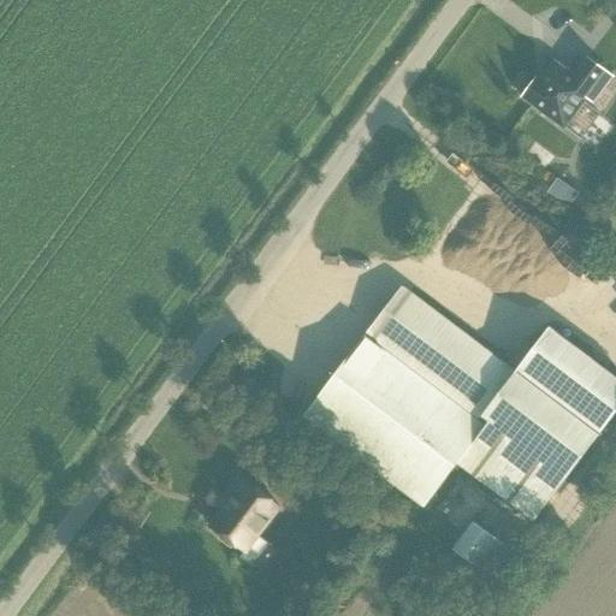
[(538,80),(523,99),(566,129),(587,100),(594,105),(604,112),(615,95),(615,80),(614,78),(588,59),(578,75),(558,60),(542,83),(538,80)]
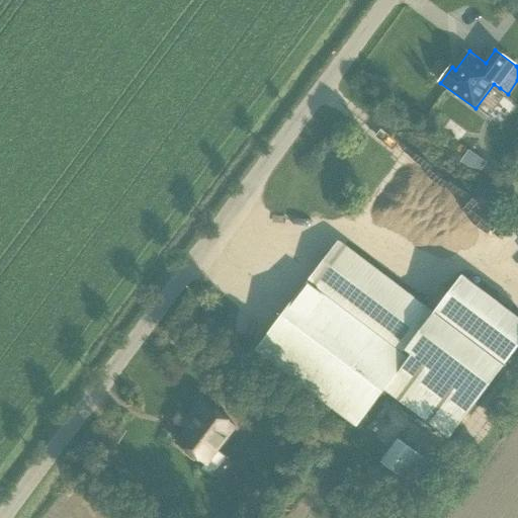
[(256,350),(353,424),(383,384),(446,432),(517,338),(517,314),(465,274),(436,314),(339,240),(256,350)]
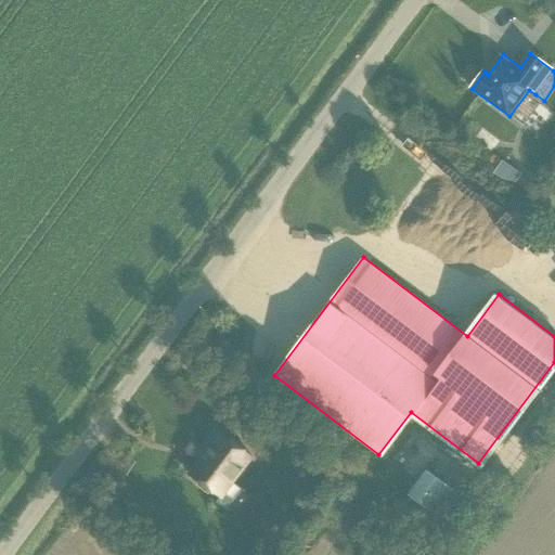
[(223,500),(255,459),(217,429),(195,460),(199,463),(192,475),(223,500)]
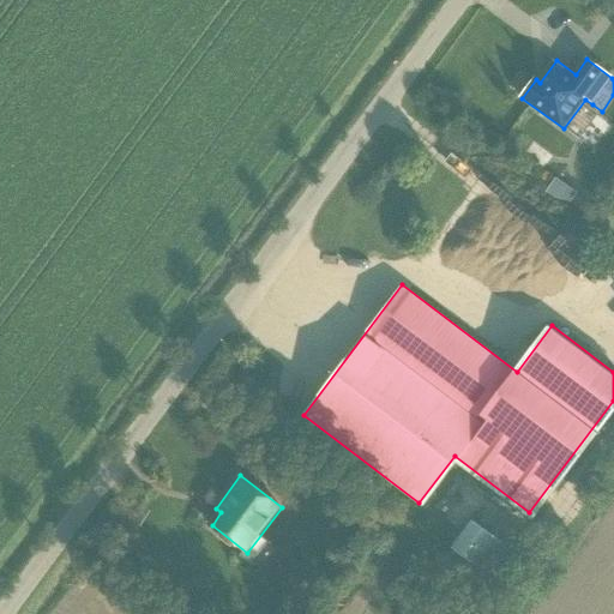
[(324,495),(342,509),(355,491),(338,476),(324,495)]
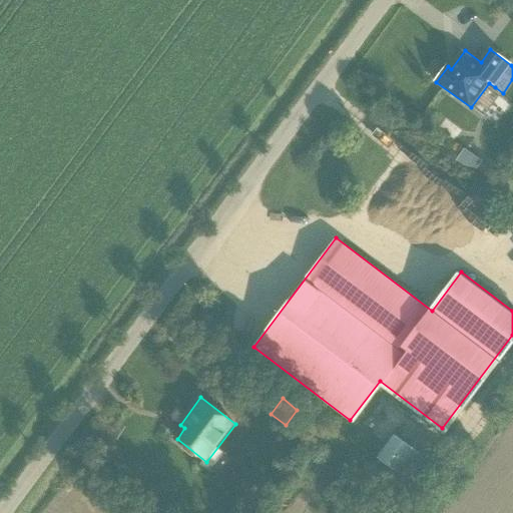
[(395,434),(378,457),(404,477),(421,454),(395,434)]
